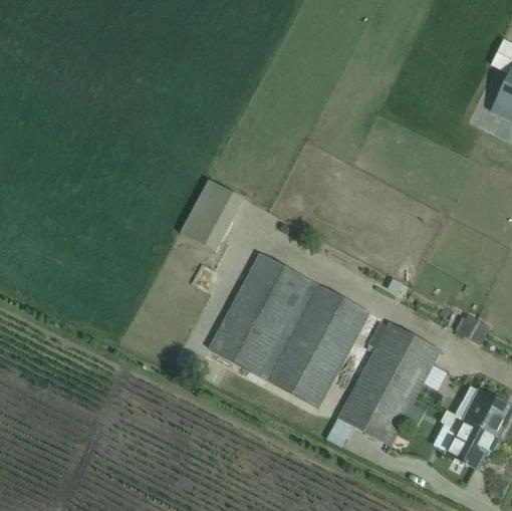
[(511,121),(511,63),(489,110),(511,121)]
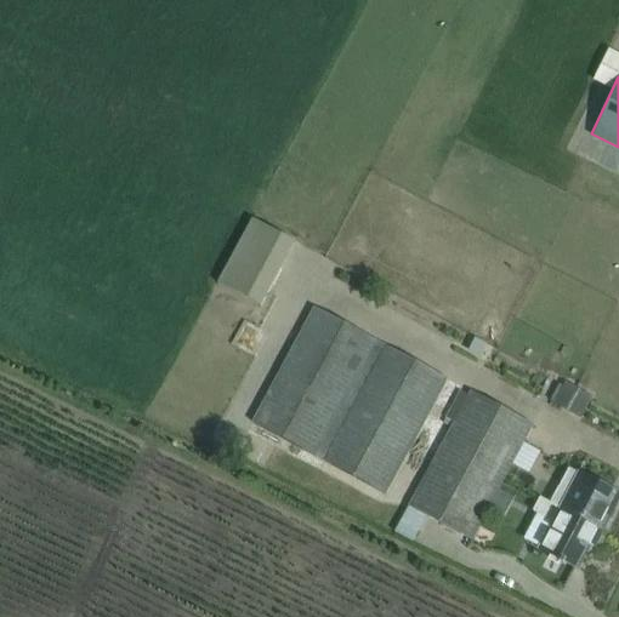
[(251,217),(216,281),(259,304),(294,240),(251,217)]
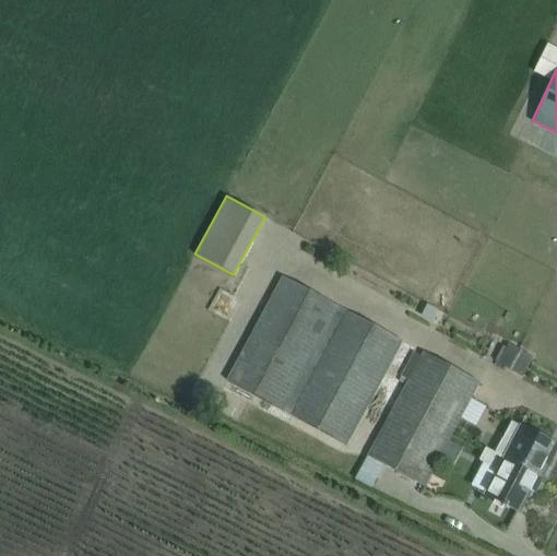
[(344,442),(401,341),(282,275),(226,378),(344,442)]
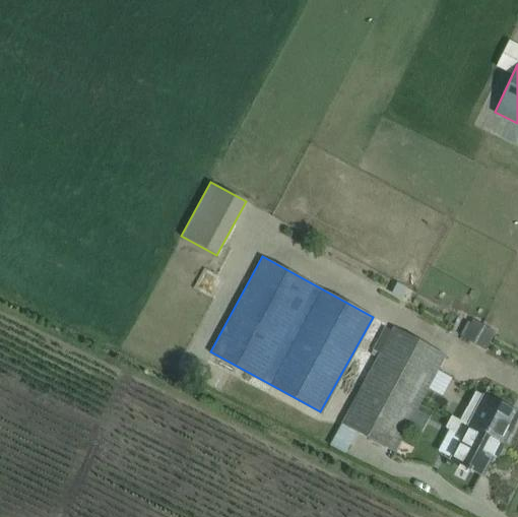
[(377,356),(367,372),(419,400),(444,353),(392,325),(390,329),(383,325),(370,351),(377,356)]
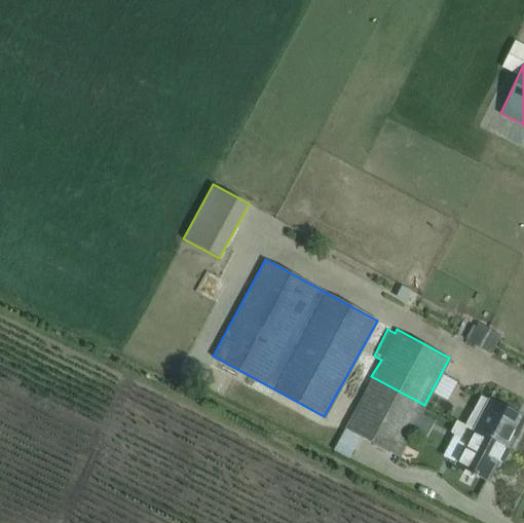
[(371,376),(344,427),(397,455),(424,405),(371,376)]
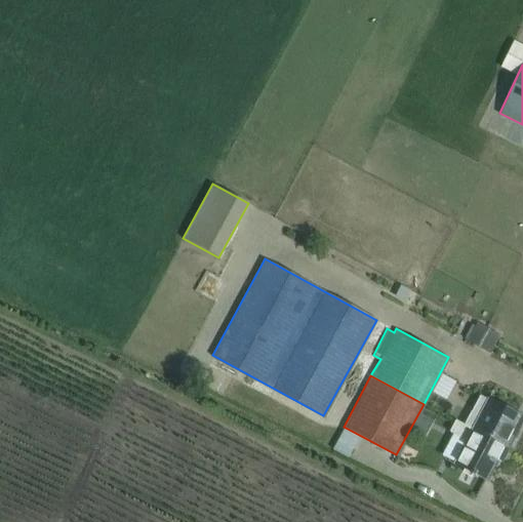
[(481,412),(472,429),(487,436),(488,435),(508,445),(516,428),(522,416),(488,398),(487,399),(480,394),(473,407),(481,412)]
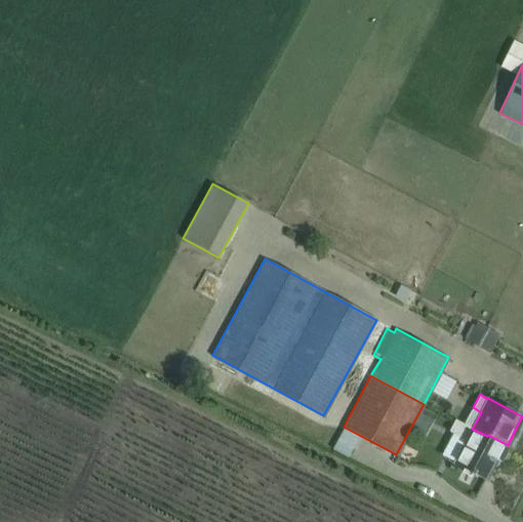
[(487,436),(472,429),(454,419),(449,430),(467,439),(454,463),(472,472),(471,473),(475,475),(476,474),(485,478),(503,445),(507,447),(508,445),(488,435),(487,436)]
